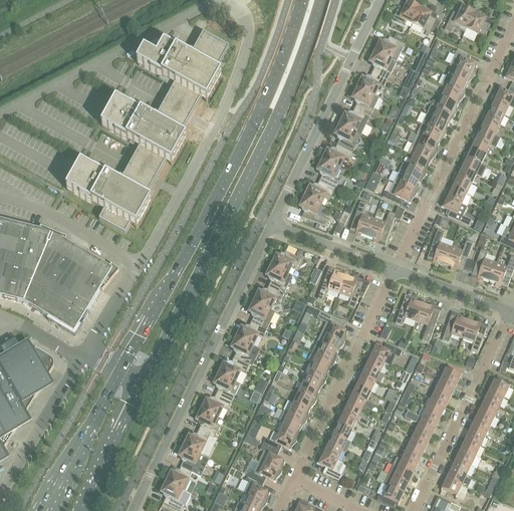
[(412,22),(421,4),(418,2),(417,5),(408,1),(405,7),(399,4),(393,16),(405,22),(407,19),(412,22)]
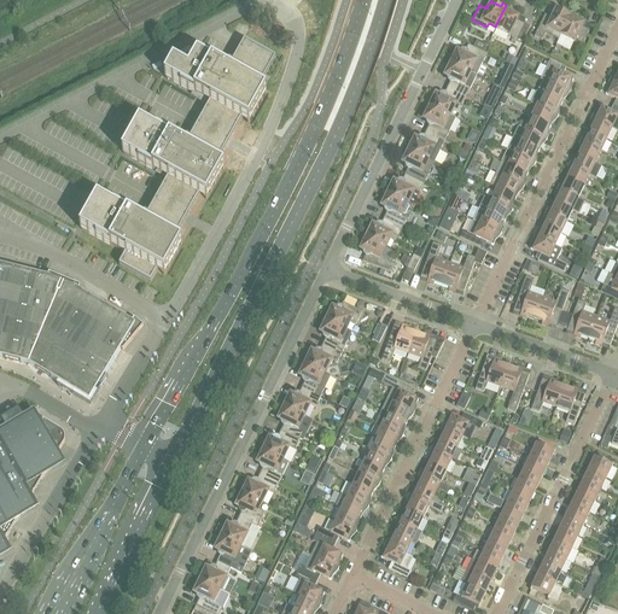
[(506,5),(495,27),(517,36),(524,22),(517,18),(519,15),(514,12),(516,10),(508,6),(506,5)]
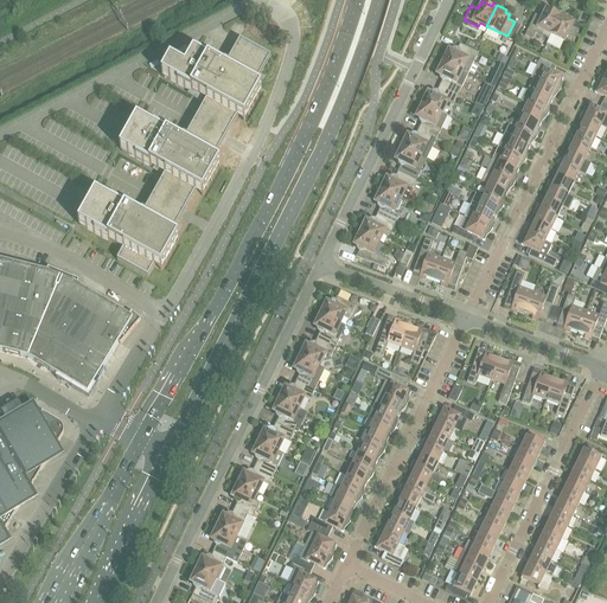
[(549,36),(550,32),(561,11),(557,10),(556,12),(545,7),(542,15),(535,12),(525,33),(532,37),(536,30),(549,36)]
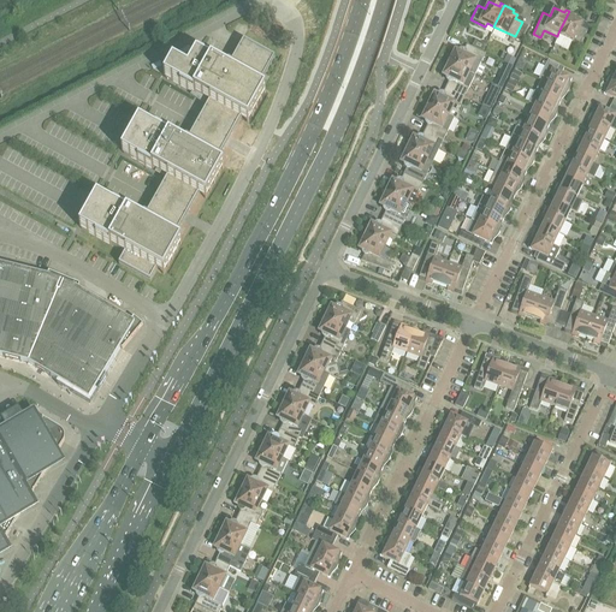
[(569,11),(558,33),(580,43),(587,28),(580,24),(582,21),(578,18),(579,17),(572,12),(569,11)]
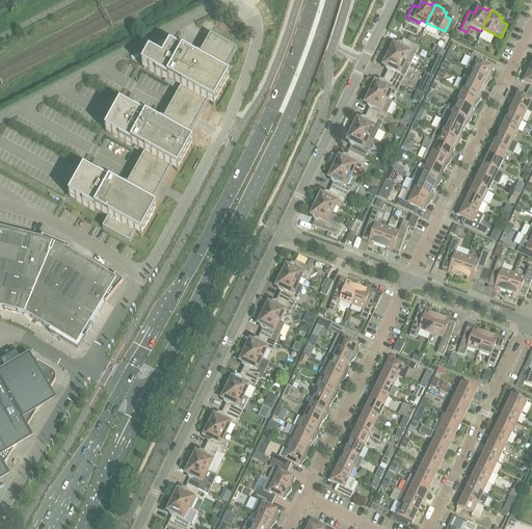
[(230,77),(222,74),(237,48),(210,32),(195,58),(169,44),(162,57),(150,50),(141,63),(181,85),(170,105),(197,120),(208,101),(214,104),(217,98),(230,77)]
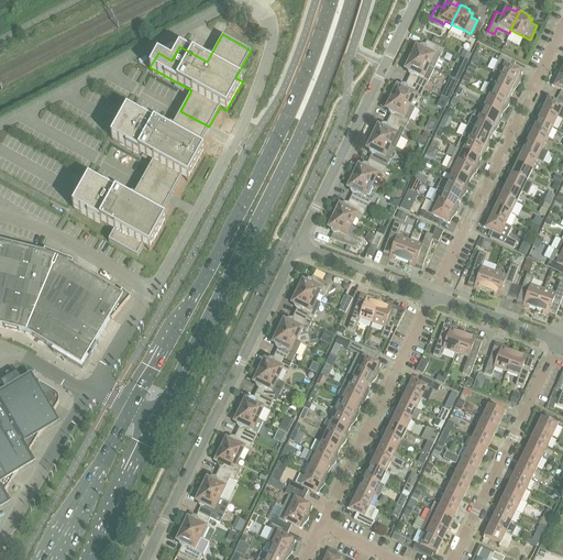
[(416,44),(410,55),(429,64),(434,66),(443,46),(427,39),(423,44),(421,44),(420,45),(416,44)]
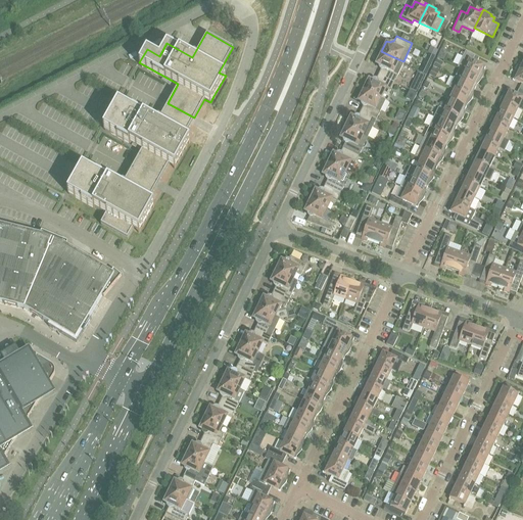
[(398,59),(381,51),(376,62),(379,63),(380,65),(381,67),(378,73),(394,80),(398,82),(399,80),(395,78),(398,73),(403,61),(398,59)]
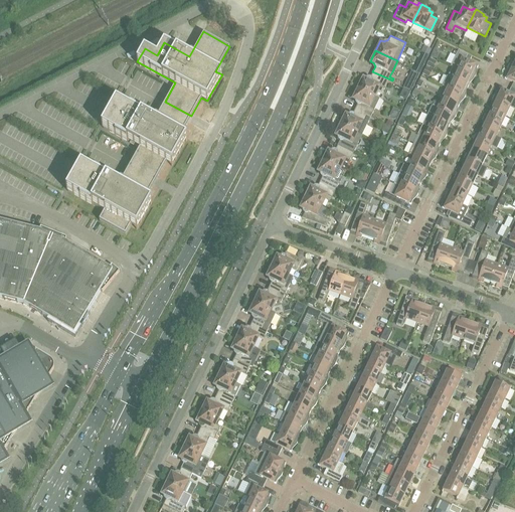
[(457,66),(475,75),(475,74),(476,67),(478,64),(469,60),(472,54),(468,52),(463,50),(462,54),(456,51),(451,63),(453,64),(457,66)]
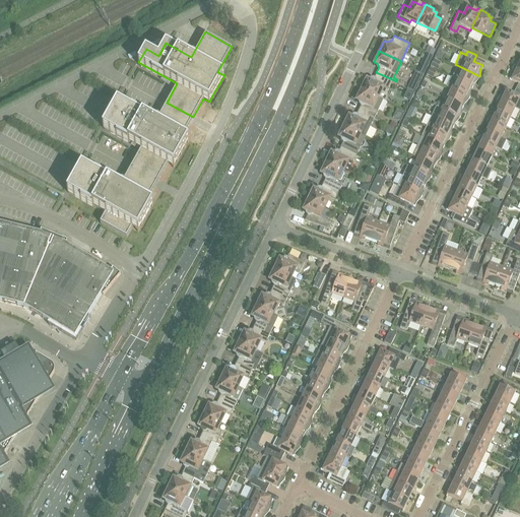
[(434,57),(431,64),(436,66),(439,59),(434,57)]
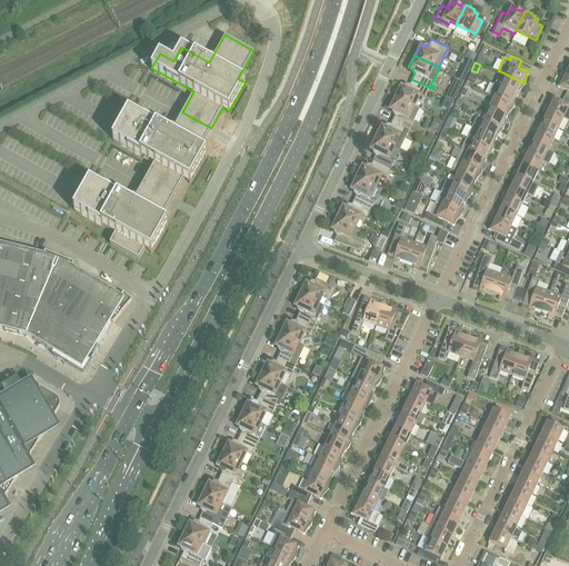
[(470,71),(467,79),(472,81),(476,75),(470,71)]
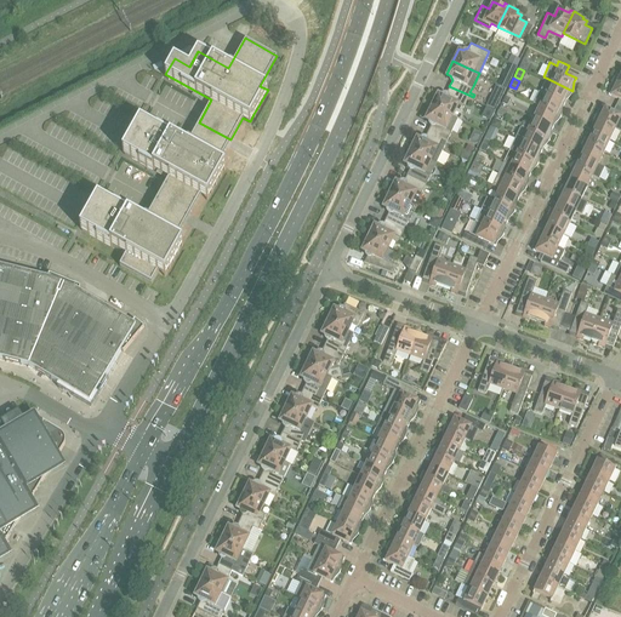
[(571,92),(573,91),(551,80),(546,78),(540,90),(546,92),(564,102),(567,98),(571,92)]
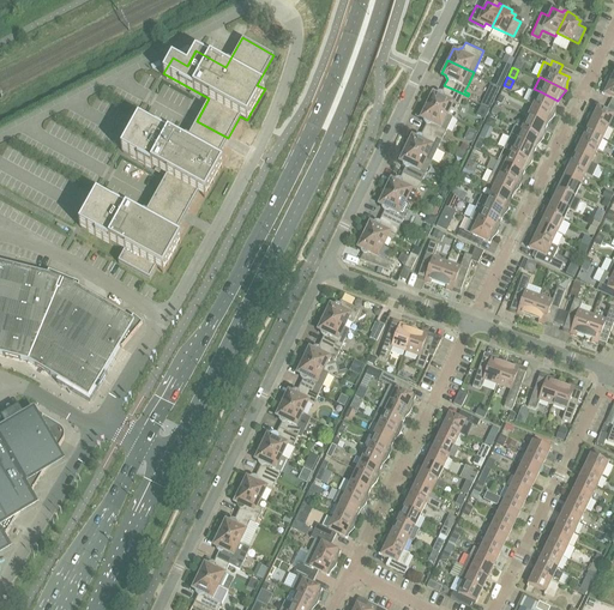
[(613,82),(606,78),(605,79),(603,86),(602,91),(612,96),(609,102),(613,104),(613,82)]
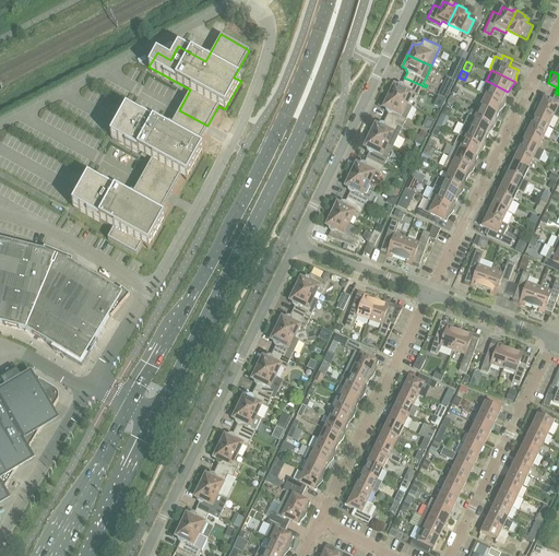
[(448,75),(444,83),(450,86),(453,78),(448,75)]
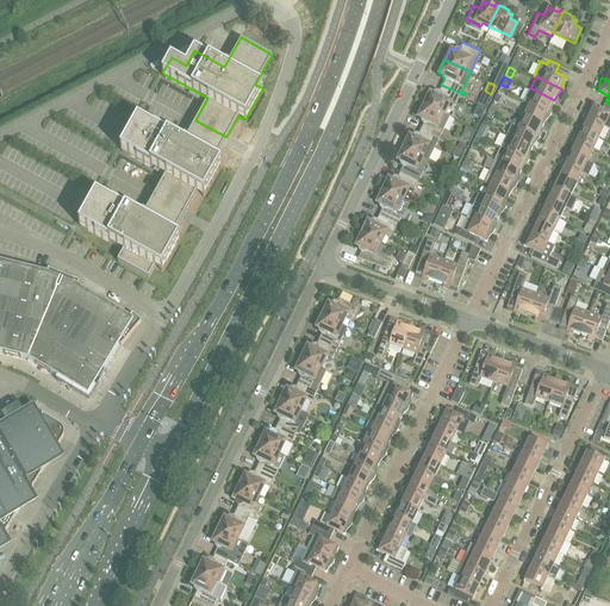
[(465,95),(460,93),(441,85),(439,91),(436,91),(434,92),(430,91),(424,102),(444,112),(449,116),(449,114),(453,116),(454,112),(453,108),(459,95),(464,98),(465,95)]
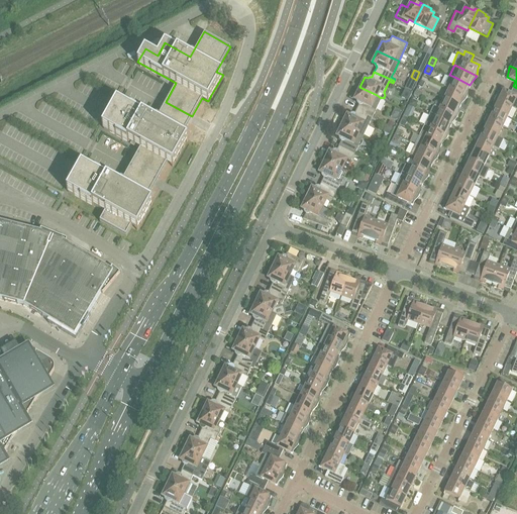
[(449,86),(449,87),(467,95),(468,94),(469,87),(470,85),(454,77),(449,75),(448,74),(444,84),(449,86)]
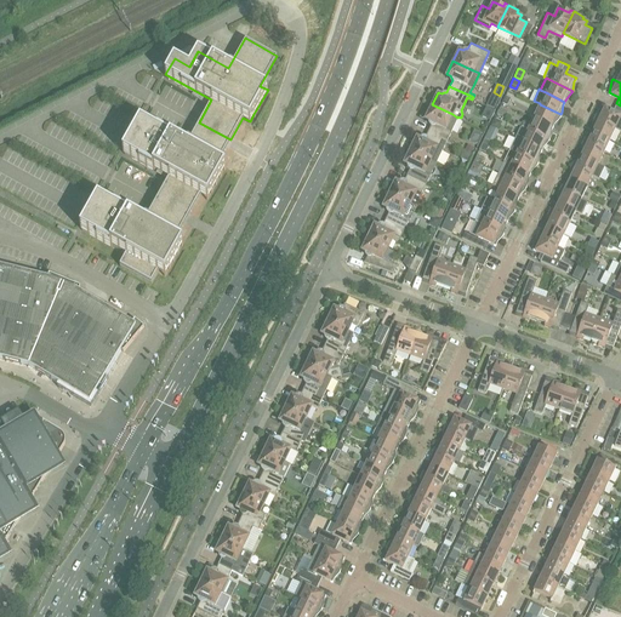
[(620,106),(616,103),(613,110),(602,104),(600,109),(594,115),(594,116),(615,126),(620,129),(620,106)]
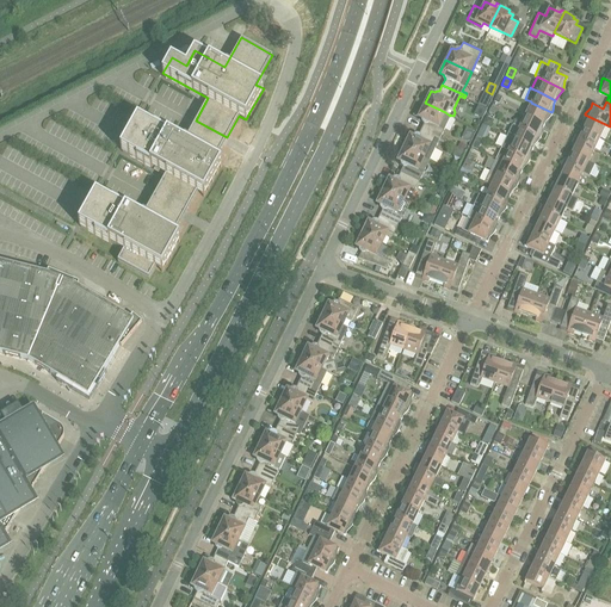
[(450,116),(445,112),(425,103),(419,116),(423,117),(423,119),(424,122),(421,128),(439,136),(446,122),(450,116)]
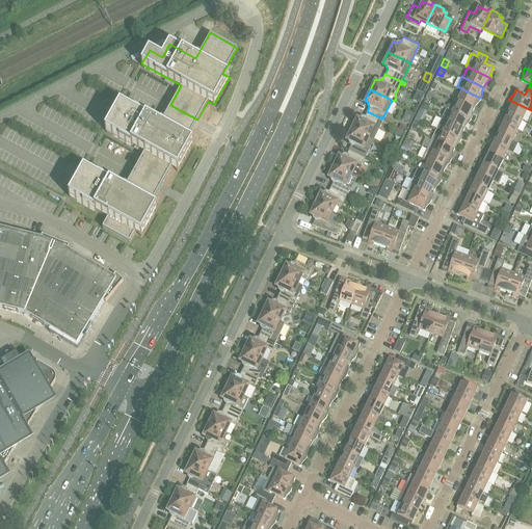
[(480,99),(480,98),(462,89),(457,100),(474,107),(475,104),(480,99)]
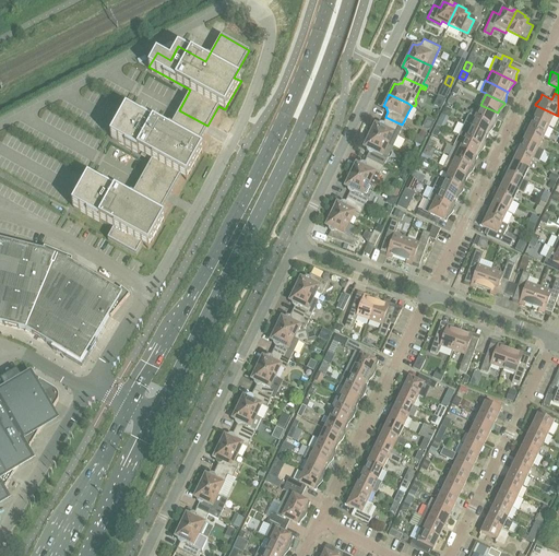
[(468,111),(475,115),(495,125),(495,123),(497,116),(498,113),(480,105),(478,109),(472,106),(471,109),(466,107),(465,109),(468,111)]
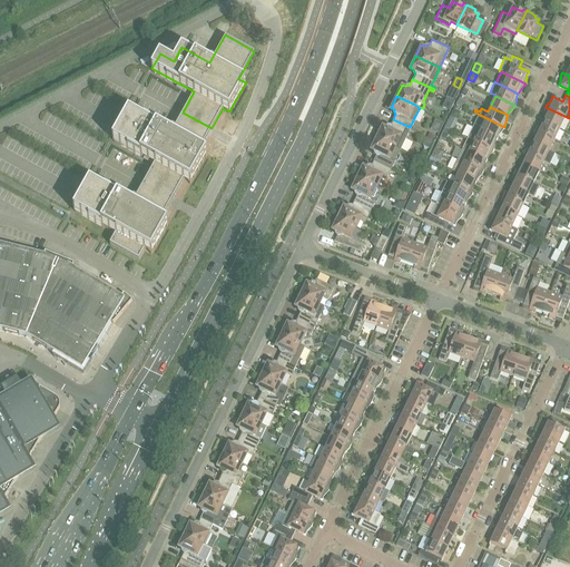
[(543,116),(542,118),(559,127),(564,116),(546,107),(544,108),(543,116)]
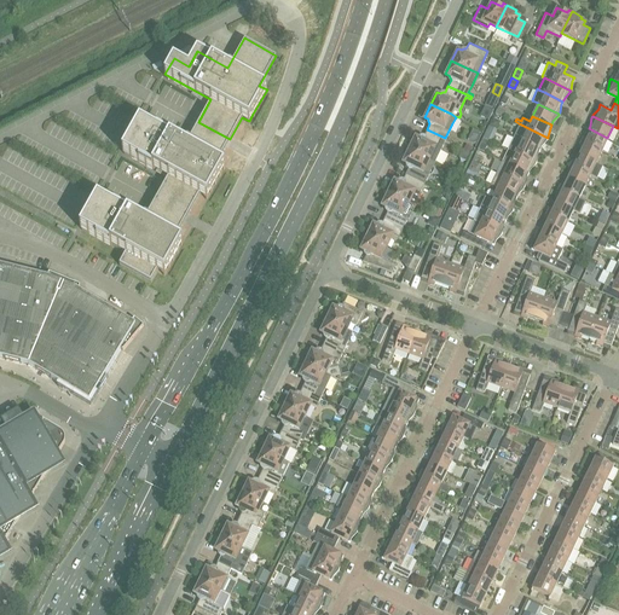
[(156,198),(187,215),(200,193),(207,197),(224,167),(225,166),(217,162),(230,139),(198,122),(185,144),(140,119),(122,150),(168,175),(156,198)]
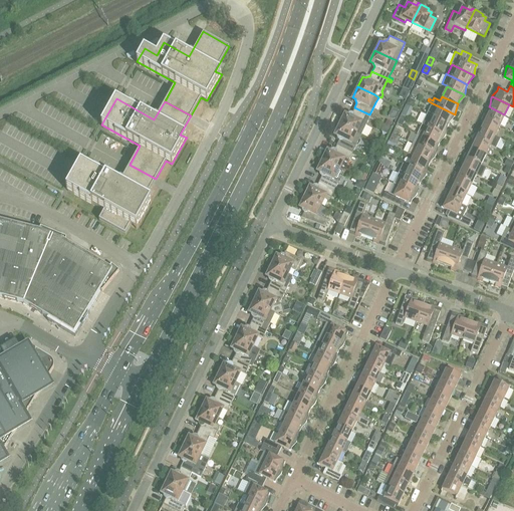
[(454,114),(455,114),(437,105),(431,102),(426,112),(433,115),(448,123),(450,120),(454,114)]
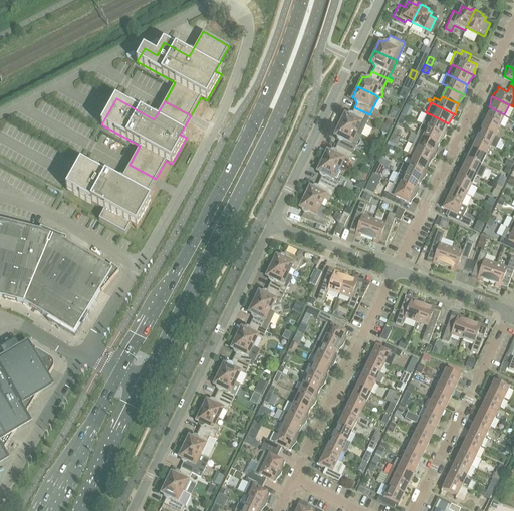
[(500,124),(504,114),(489,106),(487,109),(483,114),(482,115),(500,124)]
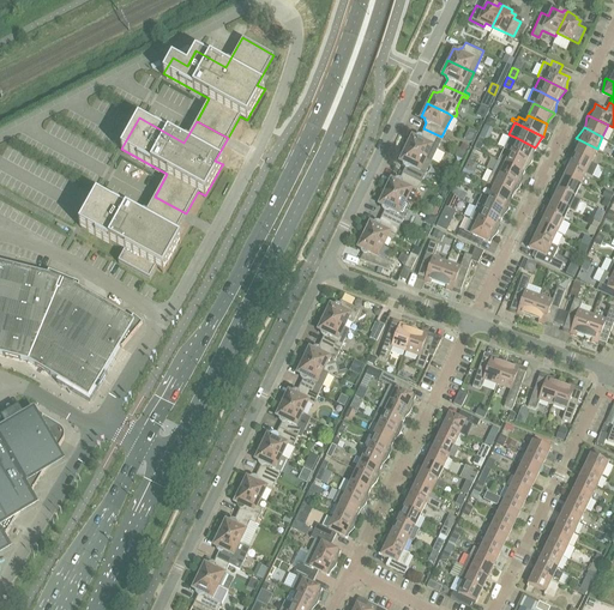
[(416,136),(413,134),(405,146),(426,156),(432,158),(441,137),(423,128),(420,134),(417,134),(416,136)]
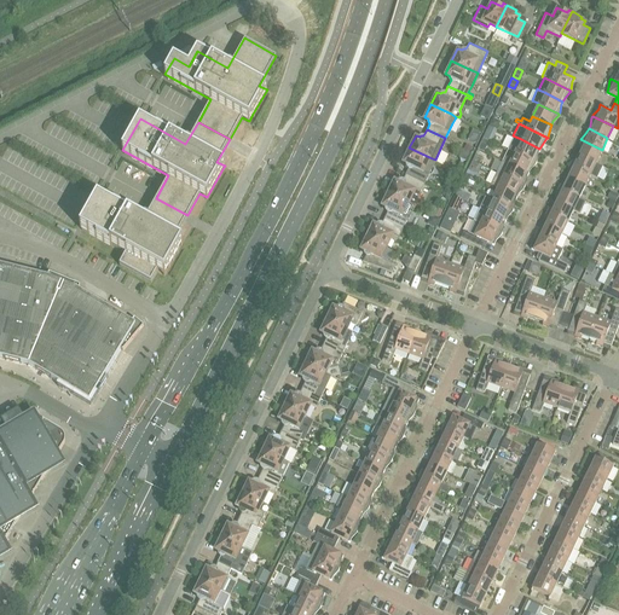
[(484,135),(478,146),(484,150),(490,138),(484,135)]
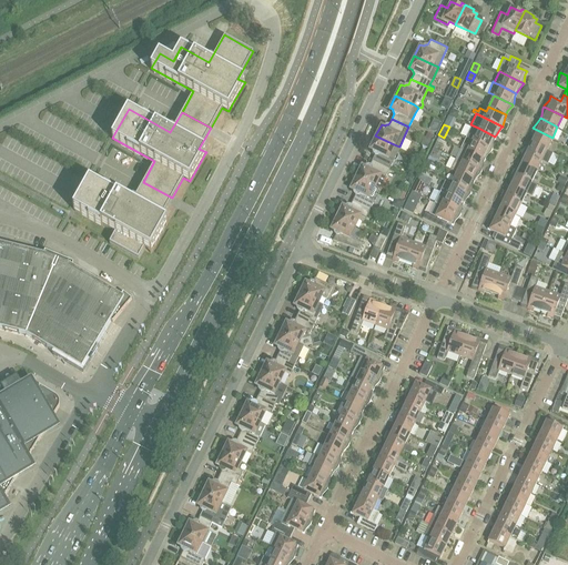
[(470,124),(465,135),(492,148),(493,147),(494,139),(495,137),(478,128),(470,124)]
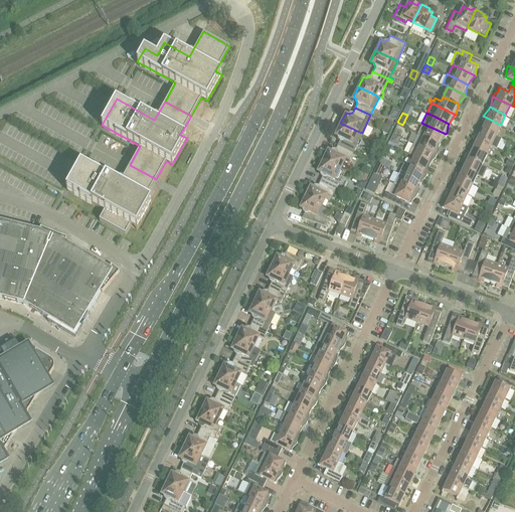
[(482,124),(480,127),(496,134),(501,125),(483,116),(483,117),(482,124)]
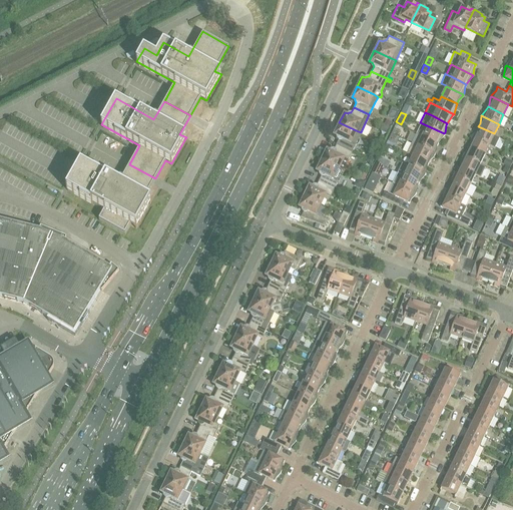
[(339,122),(334,133),(338,134),(338,136),(339,138),(336,143),(352,150),(361,132),(356,130),(339,122)]
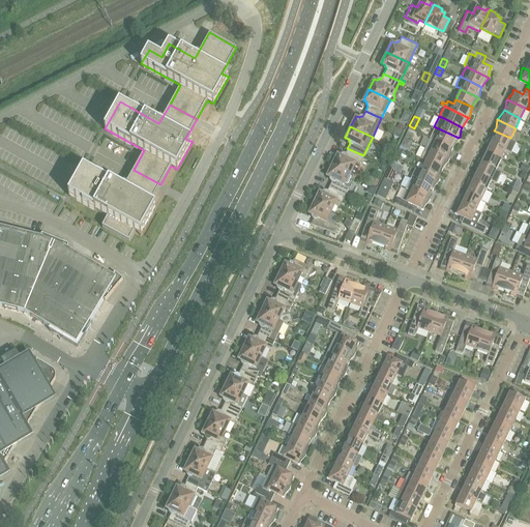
[(459,139),(459,138),(434,126),(429,136),(452,147),(453,145),(459,139)]
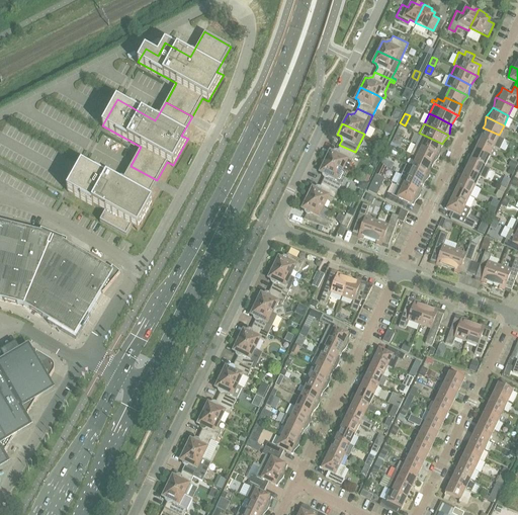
[(397,130),(395,134),(401,136),(404,130),(398,127),(397,130)]
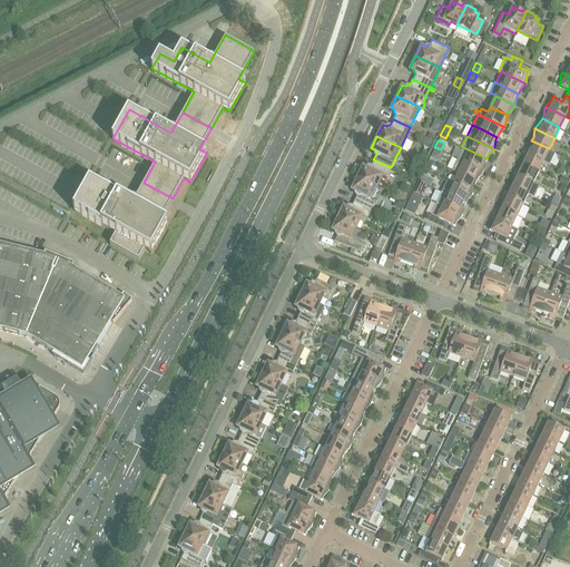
[(549,148),(531,140),(530,144),(524,149),(524,150),(543,159),(550,162),(556,150),(549,148)]
